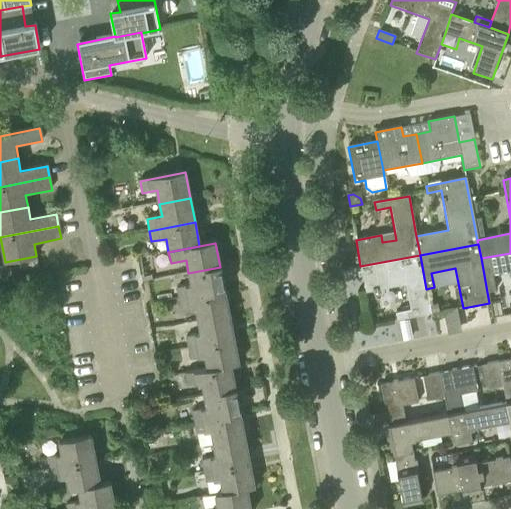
[(510,253),(481,258),(487,292),(495,291),(492,276),(510,272),(510,253)]
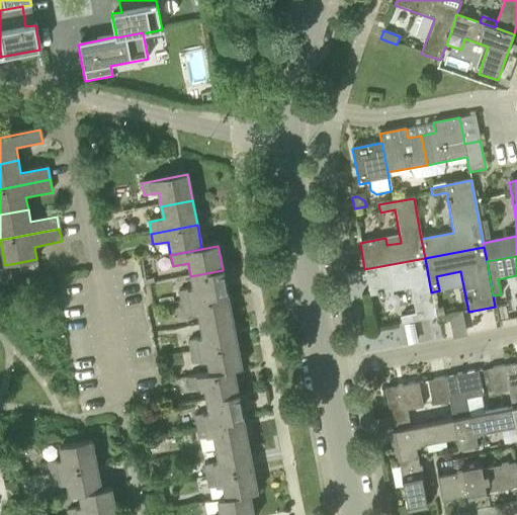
[(425,258),(364,269),(370,296),(410,288),(414,314),(400,317),(402,325),(436,318),(431,292),(425,258)]
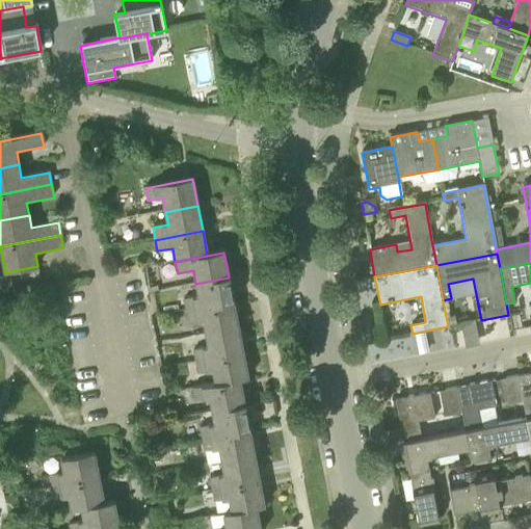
[(229,278),(195,284),(198,297),(184,299),(186,312),(234,303),(229,278)]
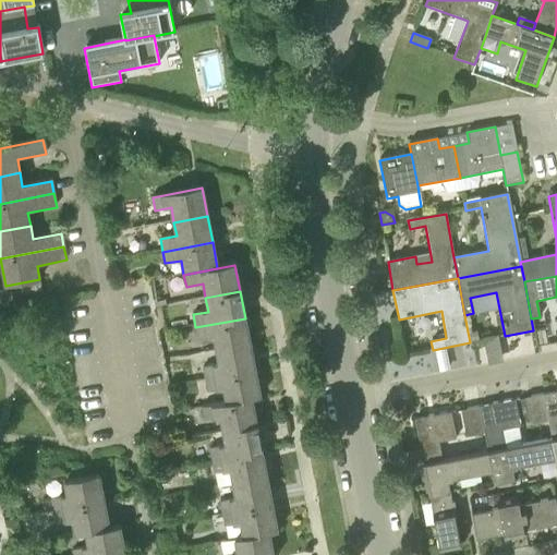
[(245,318),(195,327),(197,340),(213,337),(215,351),(250,345),(245,318)]
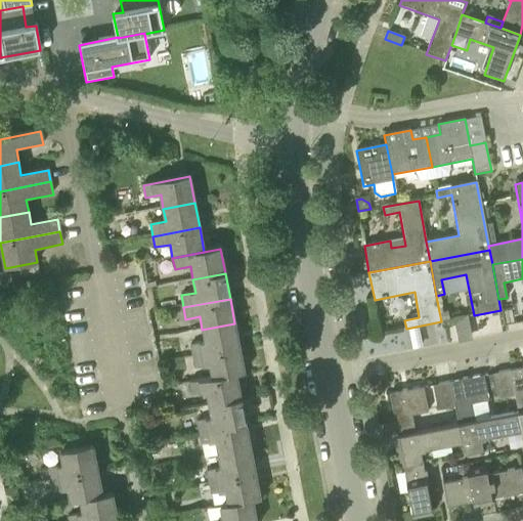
[(234,323),(202,330),(205,343),(190,345),(192,357),(240,348),(234,323)]
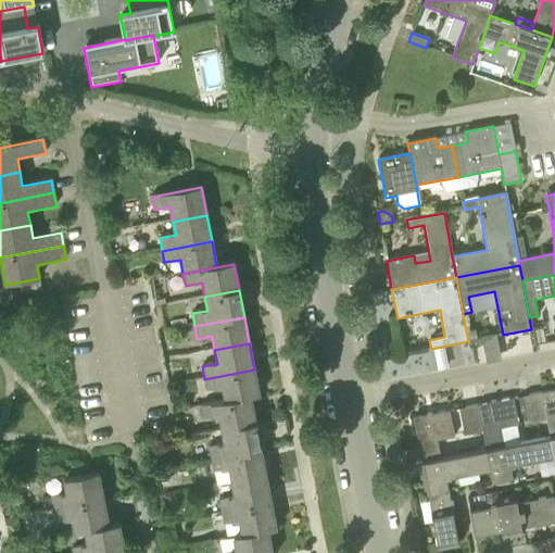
[(254,369),(204,379),(206,391),(222,389),(225,401),(225,403),(251,399),(260,397),(254,369)]
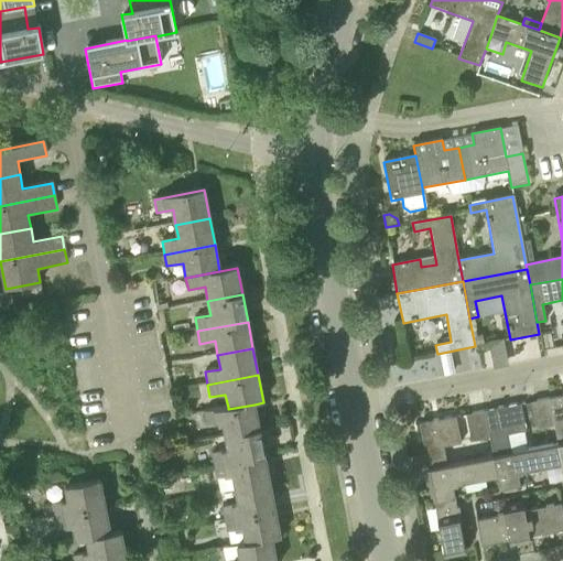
[(556,445),(558,445),(562,443),(562,396),(548,399),(556,445)]
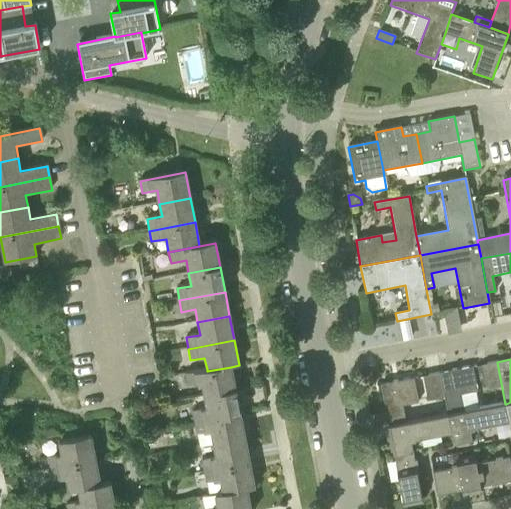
[(201,382),(204,396),(236,390),(231,367),(207,371),(207,369),(184,374),(186,385),(201,382)]
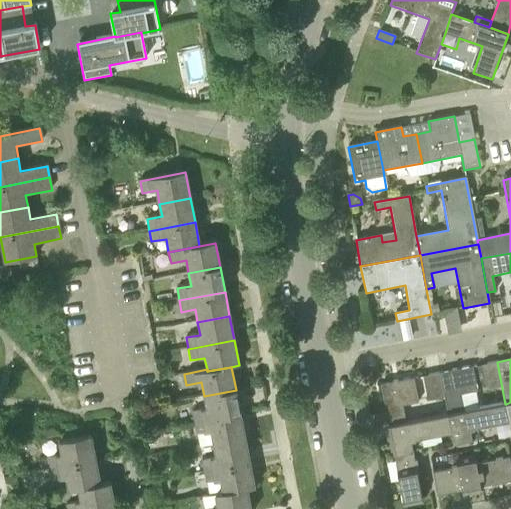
[(447,414),(464,412),(461,395),(476,392),(472,367),(439,373),(447,415),(447,414)]
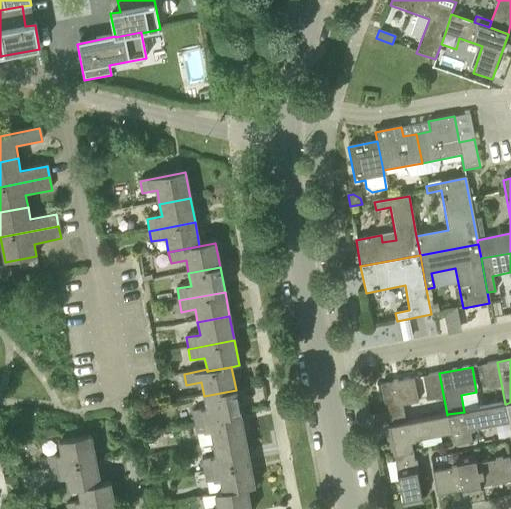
[(380,385),(388,426),(405,423),(402,406),(418,403),(413,378),(380,385)]
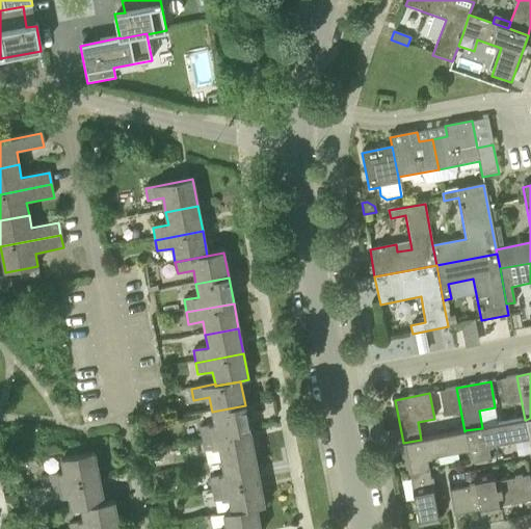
[(245,405),(212,412),(215,425),(200,428),(203,440),(250,430),(245,405)]
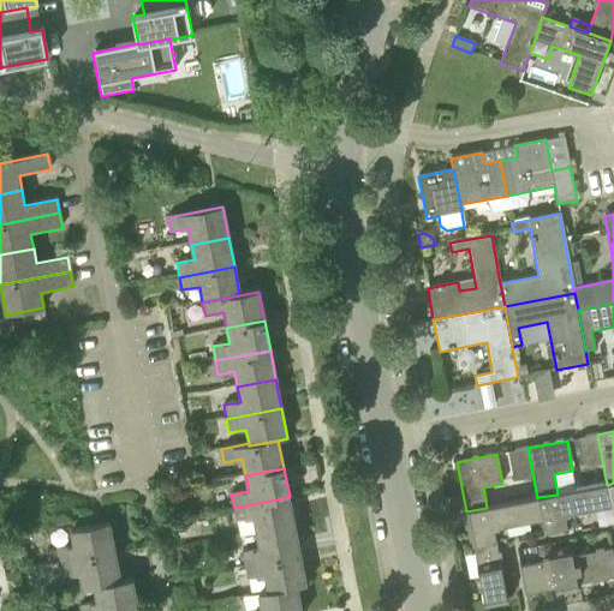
[(537,497),(542,521),(544,534),(567,529),(564,516),(613,507),(608,485),(607,485),(558,495),(537,497)]
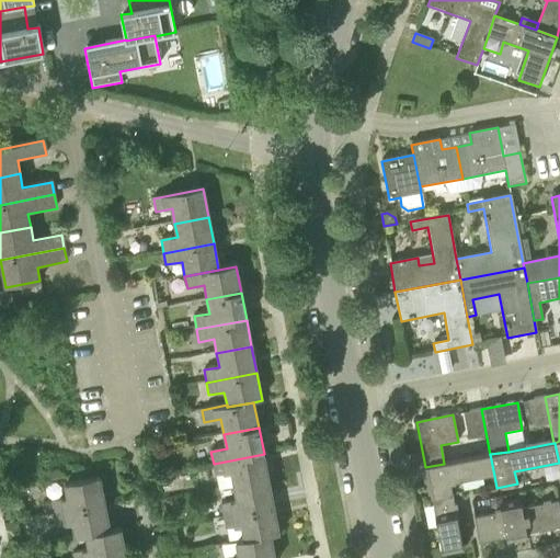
[(264,454),(214,464),(216,476),(231,473),(235,488),(270,480),(264,454)]
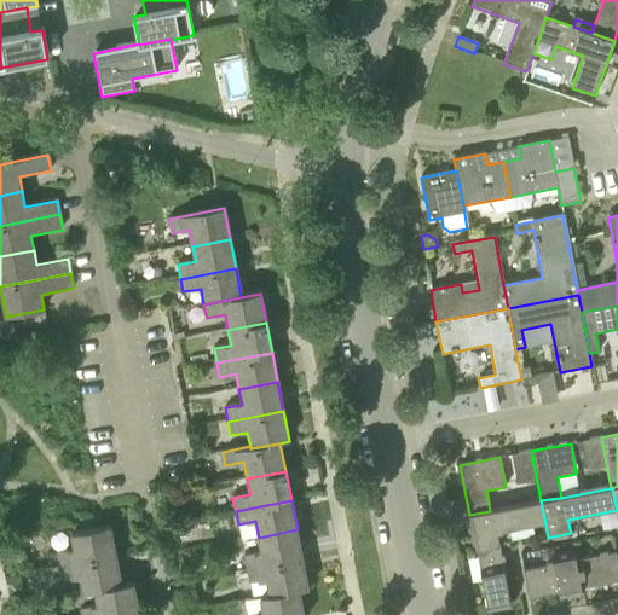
[(541,502),(490,511),(469,515),(477,551),(500,547),(497,534),(546,524),(541,500),(541,502)]
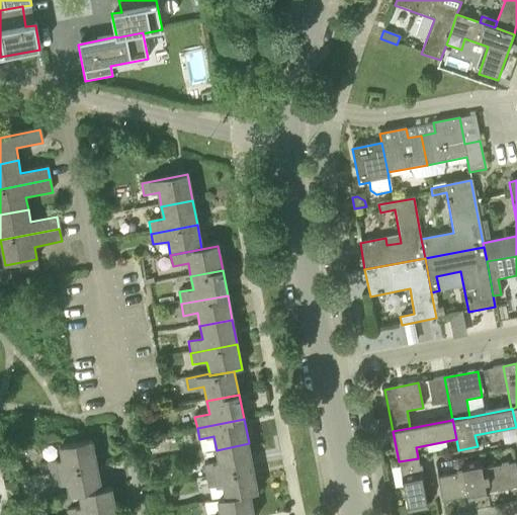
[(157,450),(157,439),(148,439),(148,450),(157,450)]
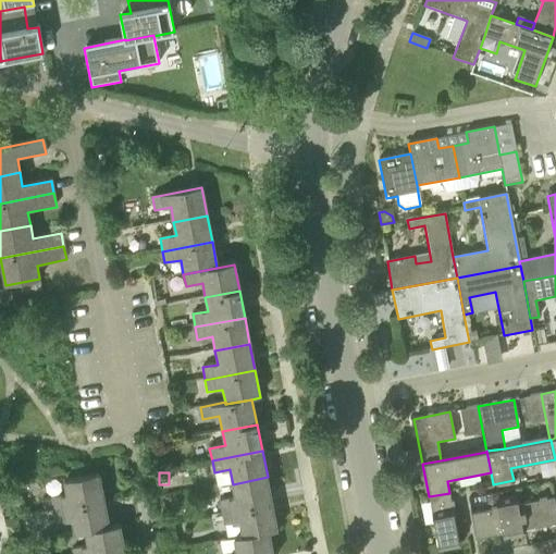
[(54,511),(103,502),(98,474),(64,481),(66,495),(51,499),(53,509),(54,511)]
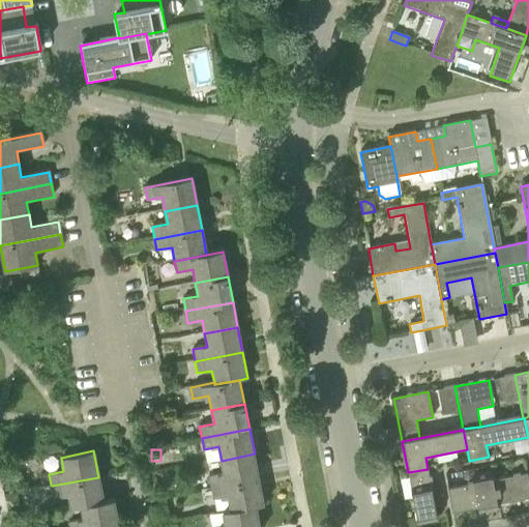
[(255,454),(222,461),(225,473),(209,476),(211,489),(260,478),(255,454)]
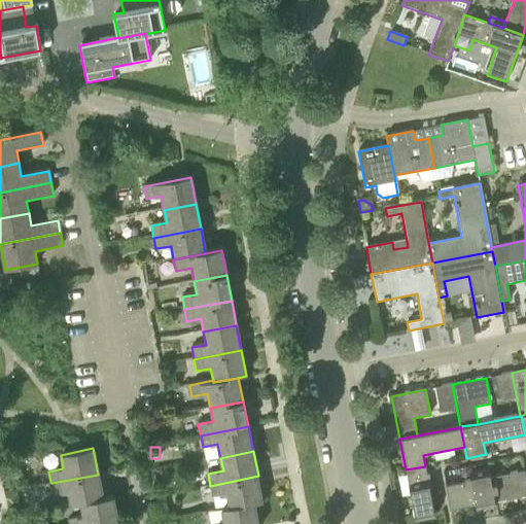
[(425,466),(406,469),(415,518),(433,514),(425,466)]
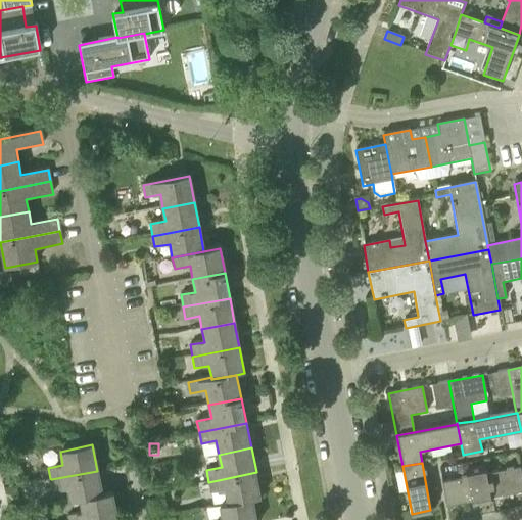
[(50,478),(48,468),(39,470),(41,480),(50,478)]
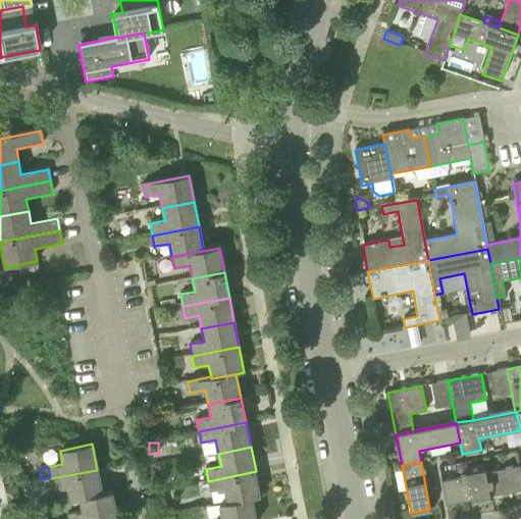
[(520,478),(519,467),(485,473),(489,498),(520,490),(520,478)]
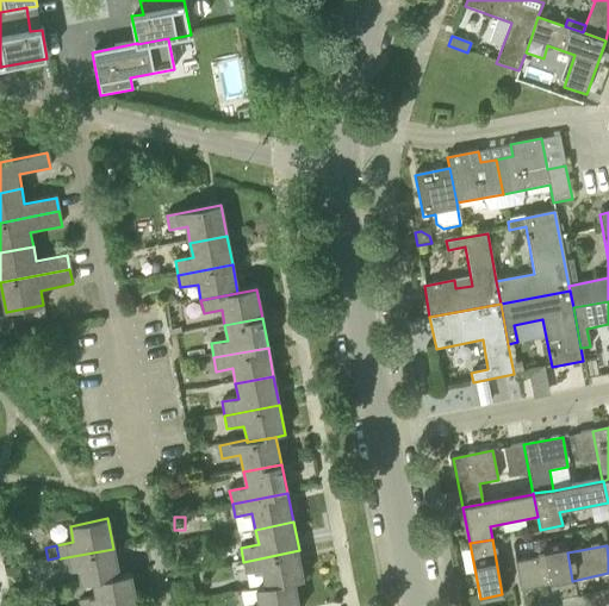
[(566,547),(560,548),(545,551),(546,557),(515,563),(521,591),(551,585),(552,591),(573,587),(572,581),(567,553),(566,547)]
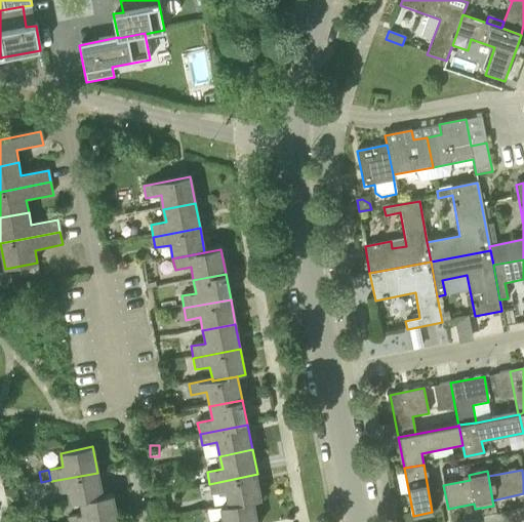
[(97,473),(51,481),(52,492),(67,489),(70,505),(80,503),(80,502),(103,496),(97,473)]
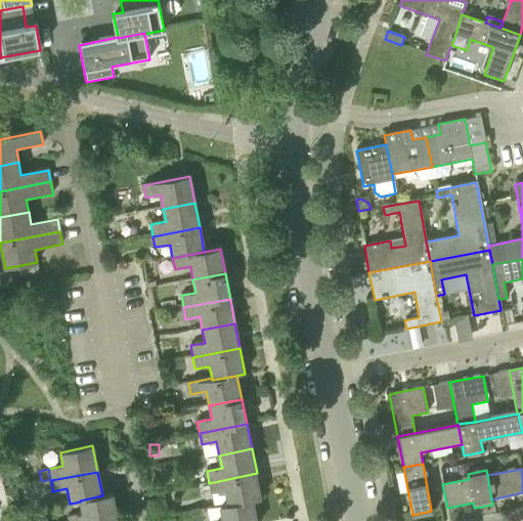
[(257,473),(209,483),(212,494),(226,491),(229,505),(252,500),(253,502),(262,500),(257,473)]
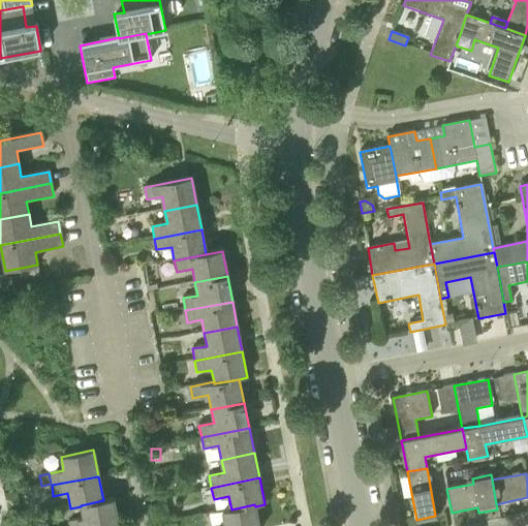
[(112,525),(118,524),(113,498),(103,500),(81,505),(81,506),(83,519),(68,522),(68,525),(112,525)]
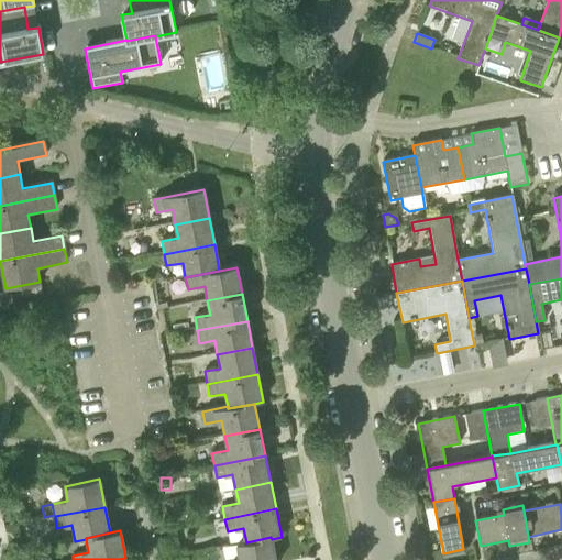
[(271,537),(246,542),(238,545),(241,559),(275,559),(272,539),(271,537)]
